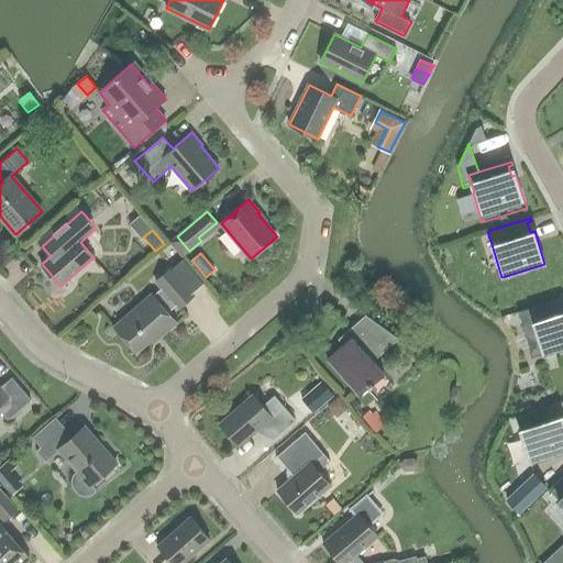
[(179,308),(194,296),(170,269),(156,282),(162,288),(153,296),(153,295),(116,328),(108,319),(108,320),(136,353),(157,334),(159,337),(176,322),(168,312),(177,305),(179,308)]
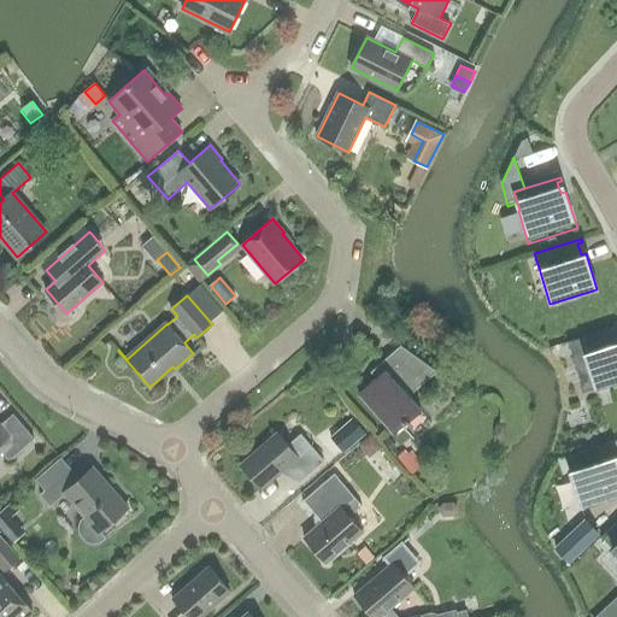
[(613,327),(568,341),(573,356),(573,357),(583,392),(616,381),(616,341),(615,342),(611,331),(615,330),(613,327)]
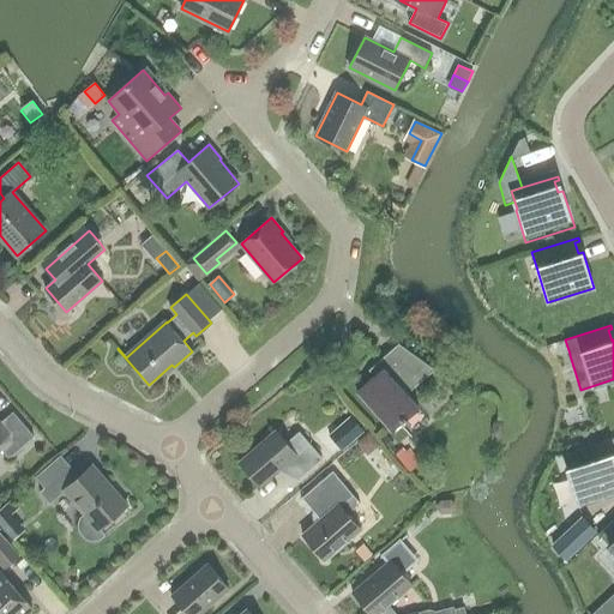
[(408,393),(434,369),(398,343),(369,371),(374,377),(357,391),(392,432),(420,408),(408,393)]
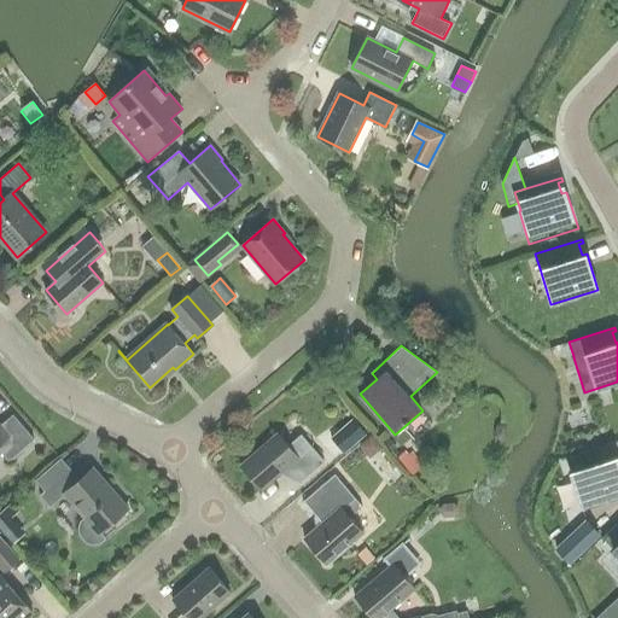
[(0,425),(0,450),(9,461),(34,439),(13,415),(0,425)]
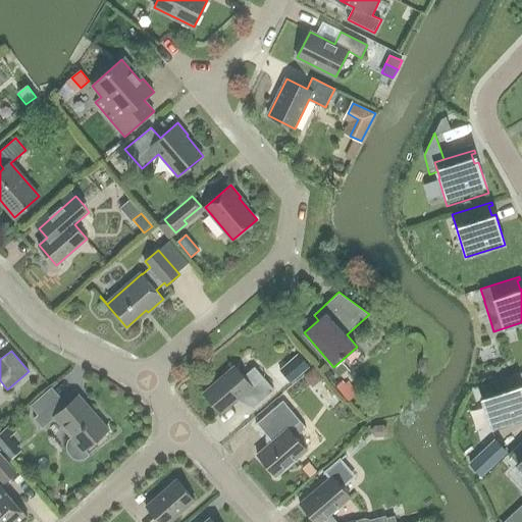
[(253,409),(274,389),(254,367),(244,376),(235,366),(204,393),(221,414),(242,396),(253,409)]
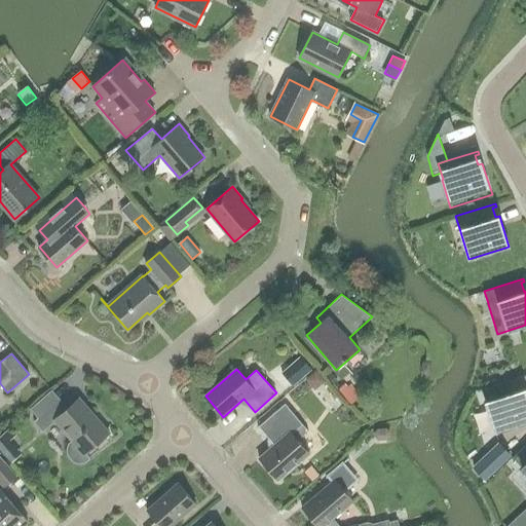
[(315,370),(306,378),(314,389),(325,382),(315,370)]
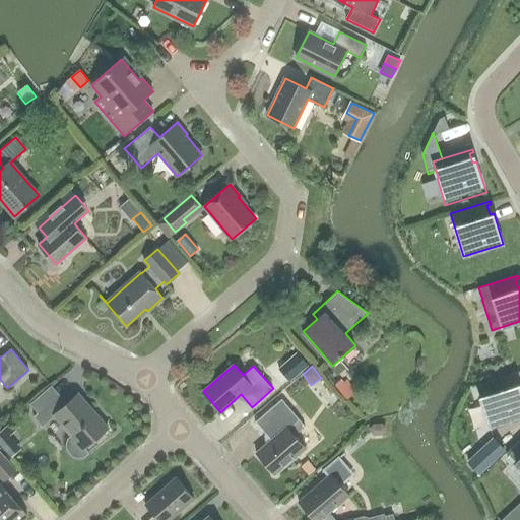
[(515,372),(476,384),(480,397),(479,397),(490,427),(519,416),(519,386),(519,384),(515,386),(512,376),(516,375),(515,372)]
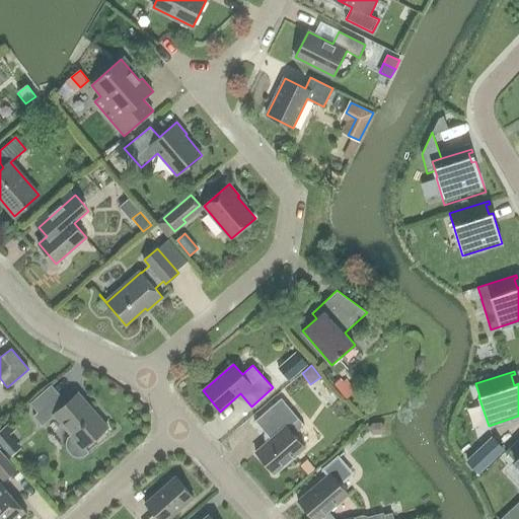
[(344,384),(341,381),(335,385),(347,400),(356,392),(347,382),(344,384)]
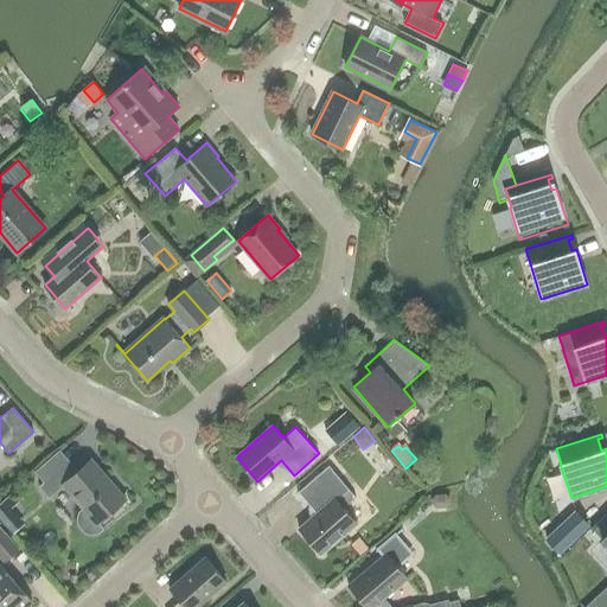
[(127,500),(123,497),(93,461),(71,478),(62,467),(39,487),(49,498),(64,486),(84,509),(78,515),(78,521),(78,526),(82,531),(85,535),(93,536),(98,535),(106,530),(100,524),(127,500)]
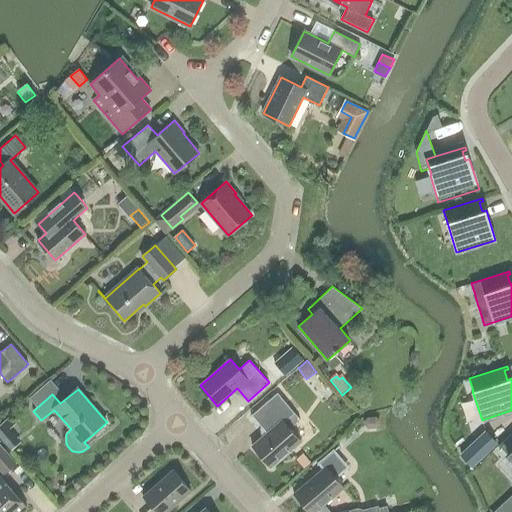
[(267,434),(253,446),(271,467),(301,441),(290,429),(300,420),(279,394),(252,416),(267,434)]
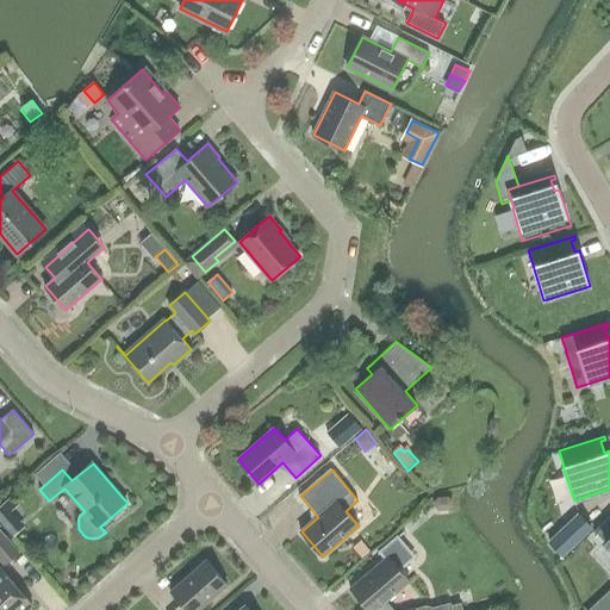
[(439,497),(434,500),(434,508),(440,511),(449,510),(454,506),(453,499),(448,496),(439,497)]
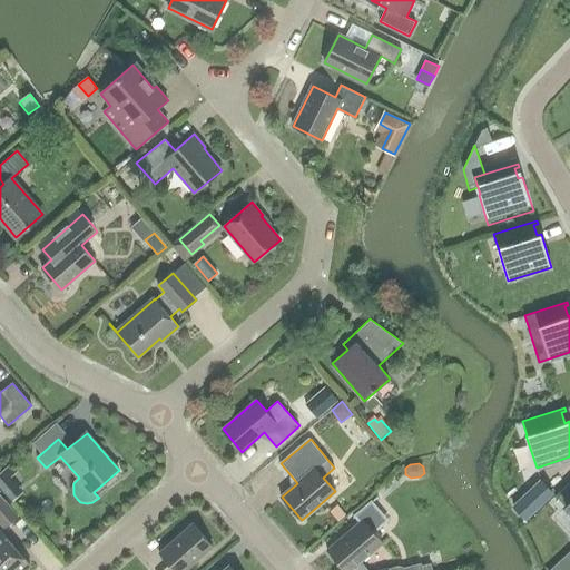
[(6,468),(0,472),(0,487),(3,491),(17,479),(6,468)]
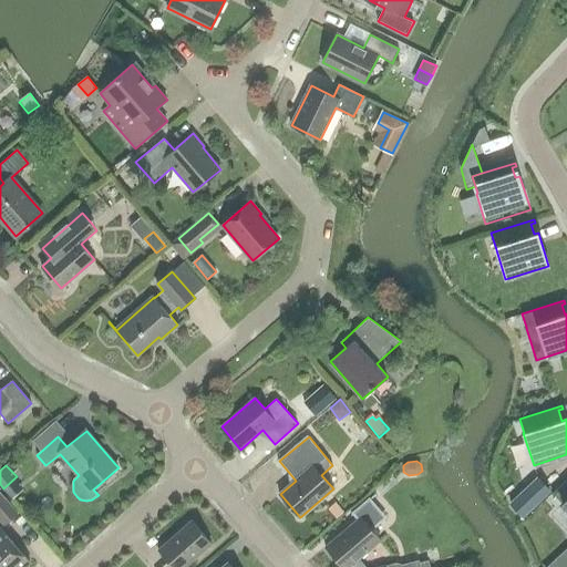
[(537,476),(508,503),(523,518),(552,491),(537,476)]
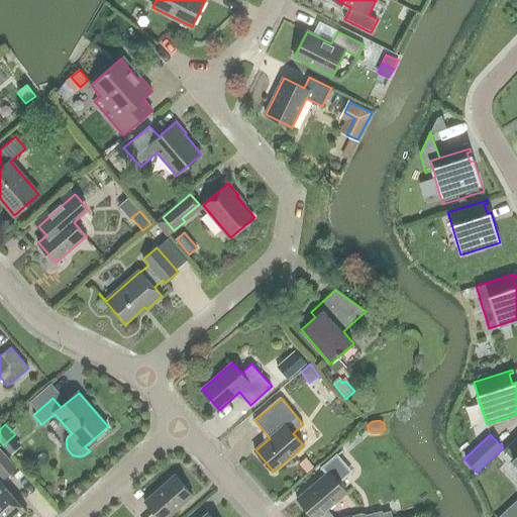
[(516,436),(504,449),(512,458),(516,463),(516,436)]
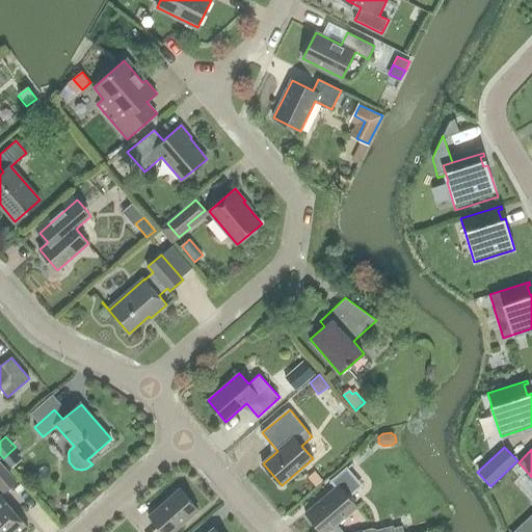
[(18,483),(0,463),(0,489),(4,495),(18,483)]
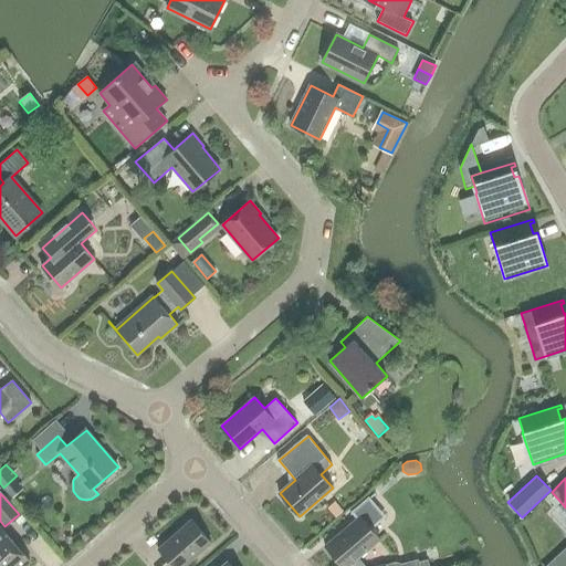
[(350,513),(356,520),(325,547),(342,565),(348,565),(352,564),(353,565),(428,565),(428,561),(420,563),(419,561),(404,565),(397,563),(386,565),(385,565),(385,564),(378,565),(365,565),(358,558),(380,538),(373,530),(385,519),(368,499),(350,513)]
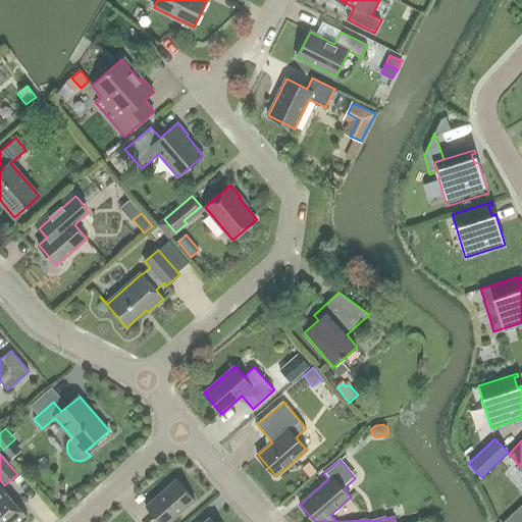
[(170,521),(195,501),(176,480),(146,507),(155,517),(150,521),(170,521)]
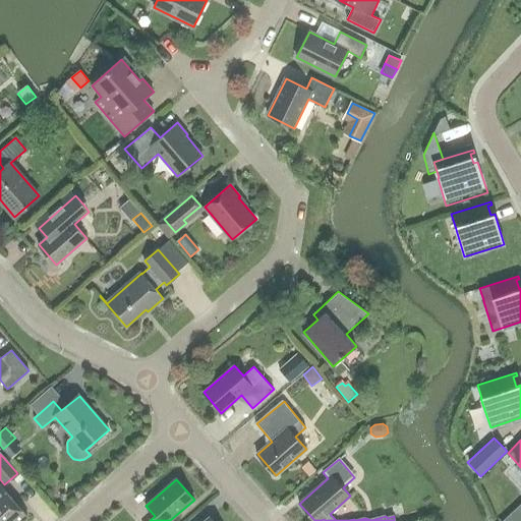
[(1,486),(0,486),(0,519),(1,520),(22,520),(27,517),(1,486)]
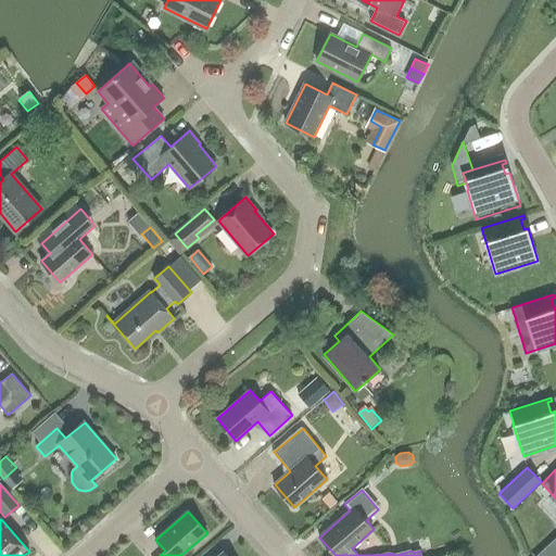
[(555,555),(555,552),(548,544),(534,555),(555,555)]
